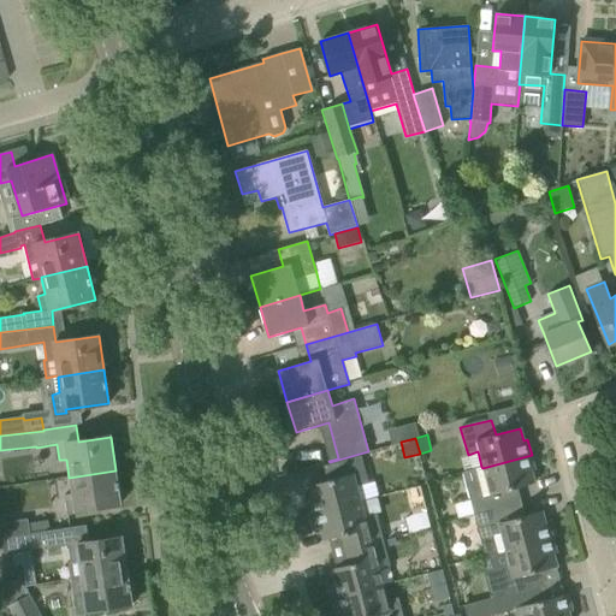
[(462,472),(473,514),(514,504),(510,490),(535,484),(532,471),(535,469),(532,455),(483,468),(481,467),(462,472)]
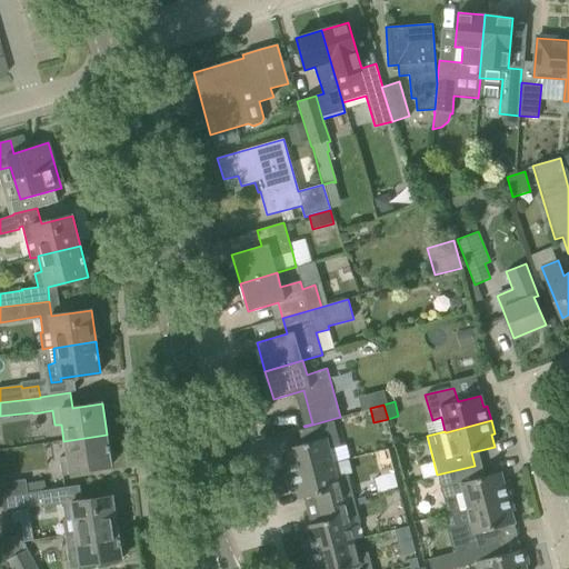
[(286,461),(289,476),(335,463),(330,449),(340,447),(333,421),(298,430),(299,431),(306,430),(309,442),(286,449),(289,460),(286,461)]
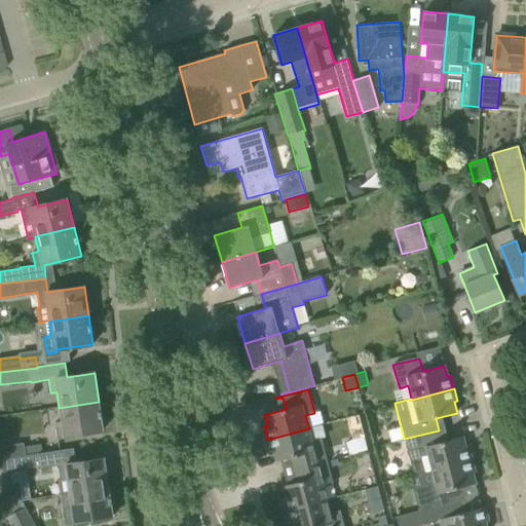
[(99,402),(59,408),(61,421),(53,423),(57,440),(67,439),(66,436),(103,429),(99,402)]
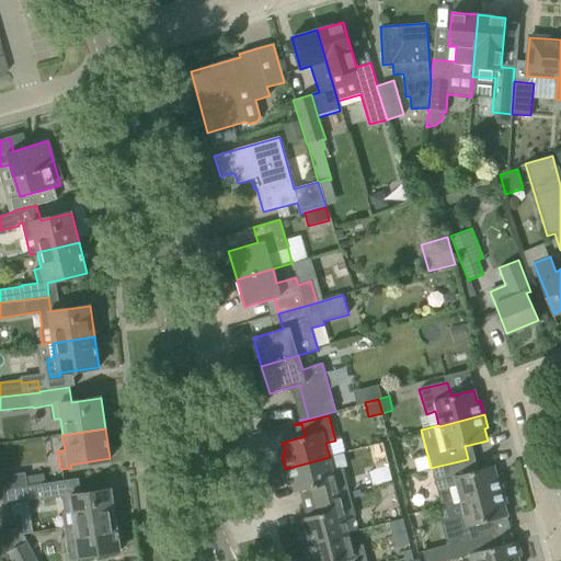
[(318,487),(321,500),(348,493),(342,468),(333,470),(330,457),(285,469),(288,482),(292,481),(295,493),(318,487)]
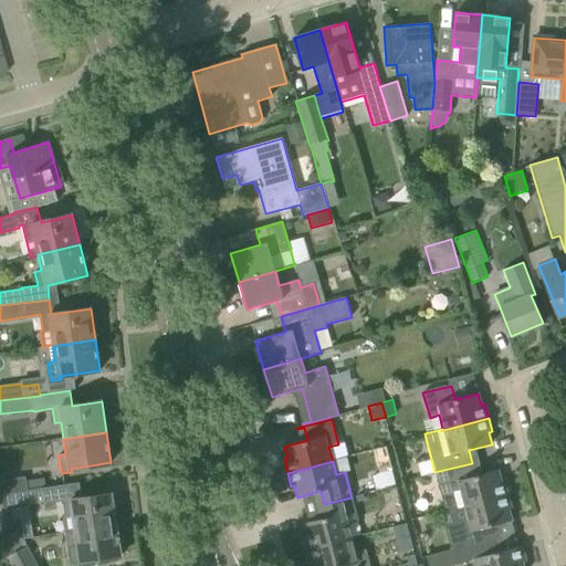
[(463,505),(463,506),(509,495),(505,481),(502,482),(499,470),(475,477),(472,463),(435,472),(444,511),(463,505)]
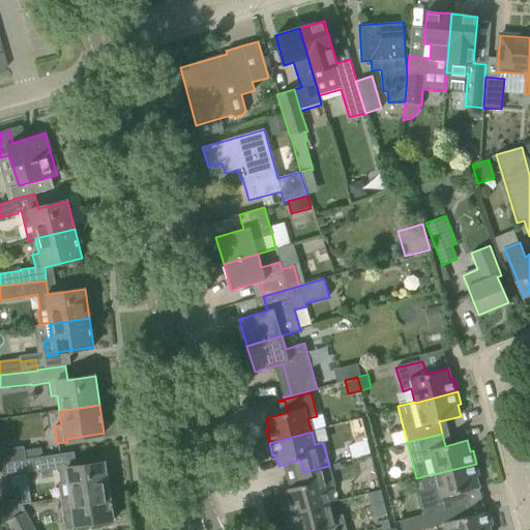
[(367,441),(349,446),(352,460),(371,454),(367,441)]
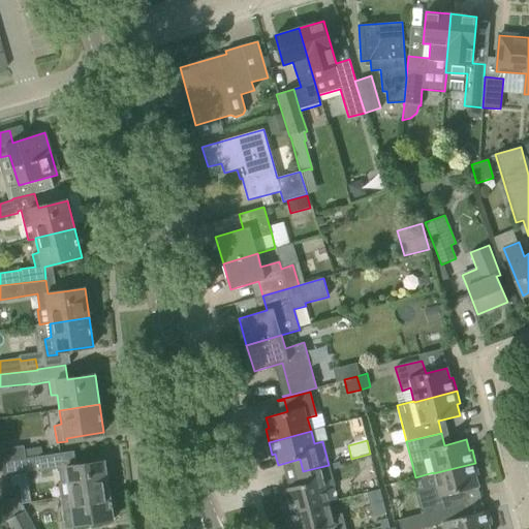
[(0,448),(0,456),(1,464),(43,457),(43,456),(41,446),(25,448),(24,445),(0,448)]
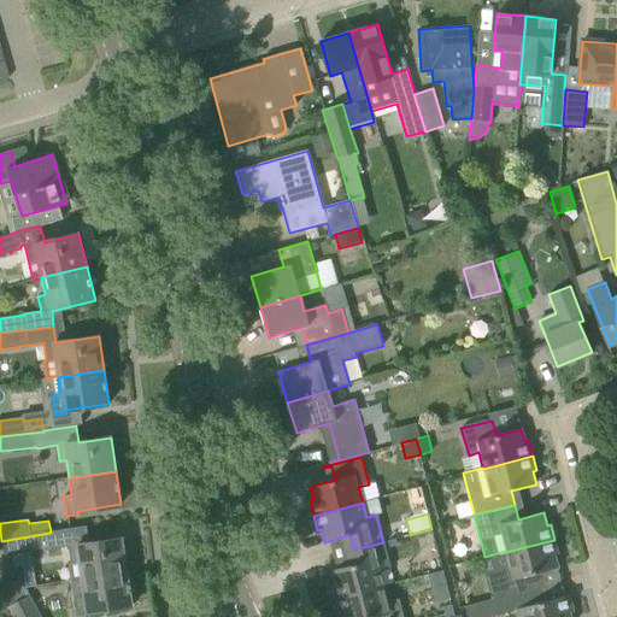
[(68,546),(74,581),(128,573),(123,539),(89,544),(86,527),(51,532),(51,533),(1,541),(4,554),(46,548),(46,550),(68,546)]
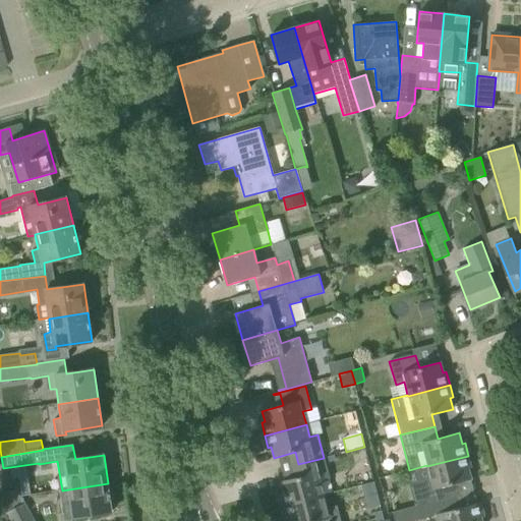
[(409,484),(415,508),(453,498),(450,485),(471,479),(468,469),(471,468),(468,456),(426,466),(429,478),(409,484)]
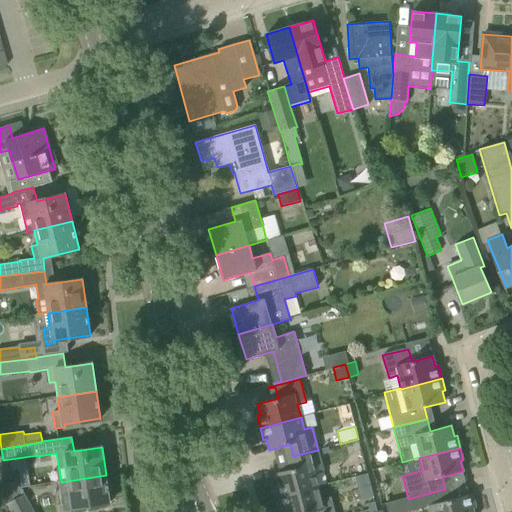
[(275,485),(278,497),(319,487),(316,474),(320,473),(319,472),(324,471),(318,450),(293,456),(296,468),(275,473),(278,484),(275,485)]
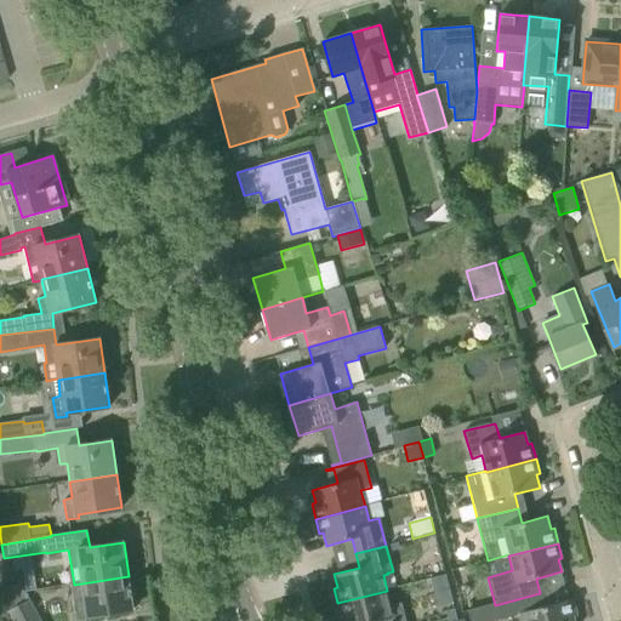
[(465,569),(454,571),(457,584),(467,581),(465,569)]
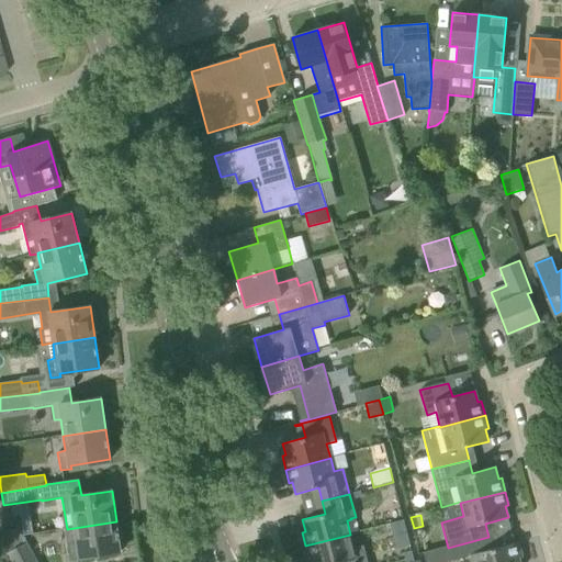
[(12,520),(21,535),(31,534),(29,518),(12,520)]
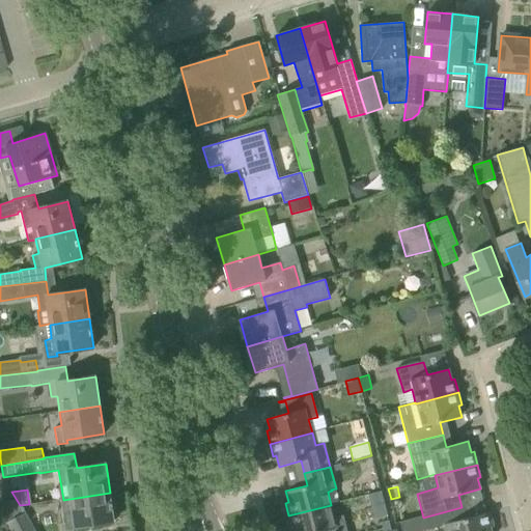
[(110,493),(63,500),(67,530),(77,530),(77,527),(114,521),(110,493)]
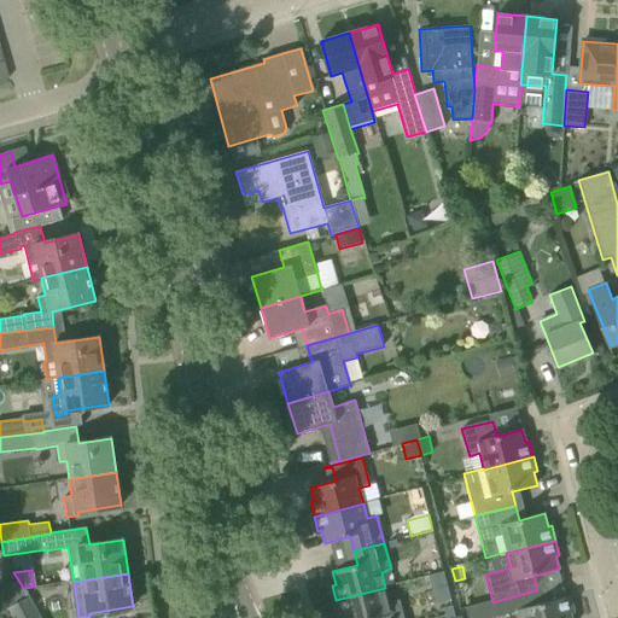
[(403,617),(400,599),(389,602),(385,588),(336,600),(340,614),(344,614),(344,617),(403,617)]
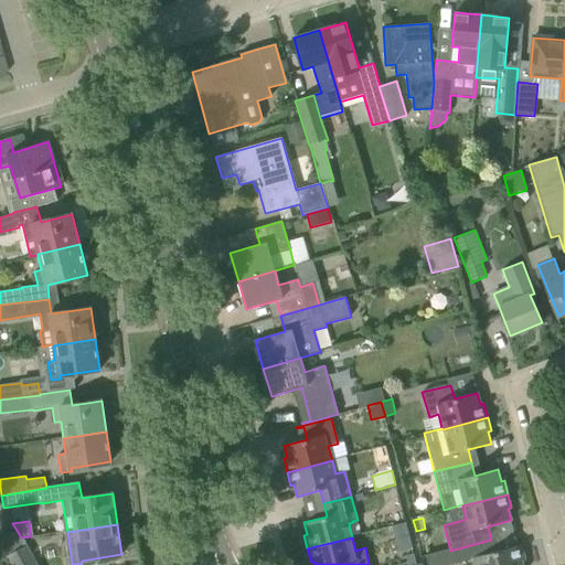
[(491,540),(450,551),(454,564),(472,558),(472,564),(522,564),(522,561),(525,560),(521,545),(494,552),(491,540)]
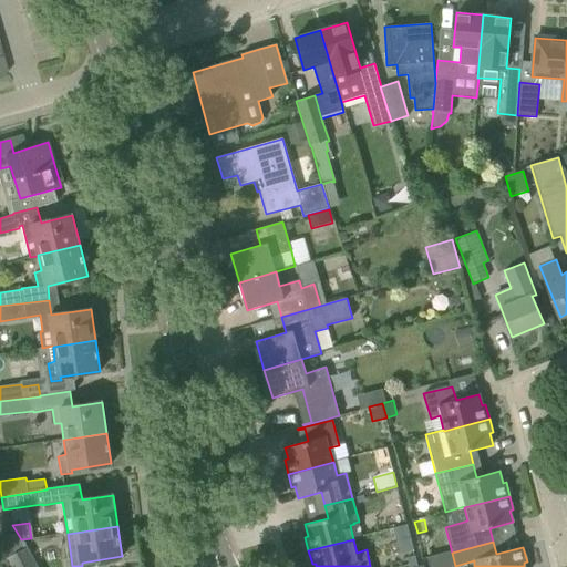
[(0,547),(0,553),(8,566),(37,566),(27,548),(16,554),(9,543),(0,547)]
